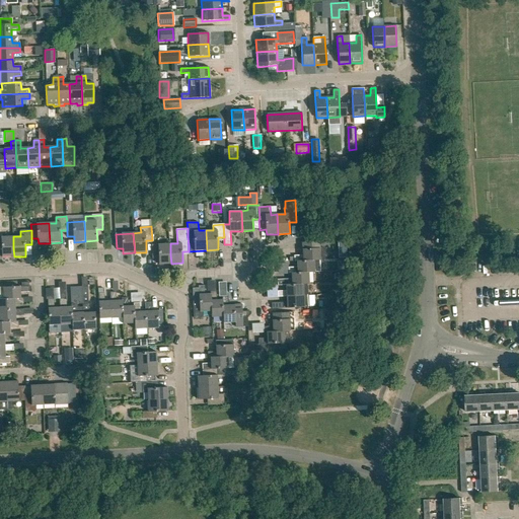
[(13,236),(0,236),(0,251),(1,251),(2,257),(14,256),(13,248),(13,236)]
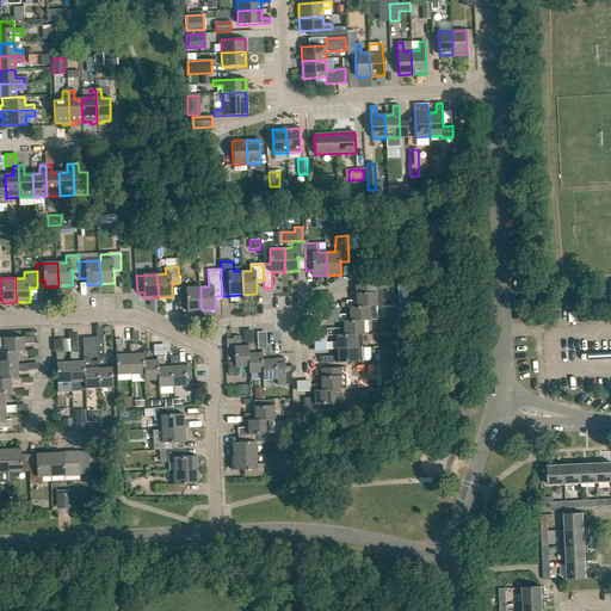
[(350,307),(376,306),(382,306),(382,291),(376,292),(376,284),(356,285),(357,300),(347,301),(347,307),(350,307)]
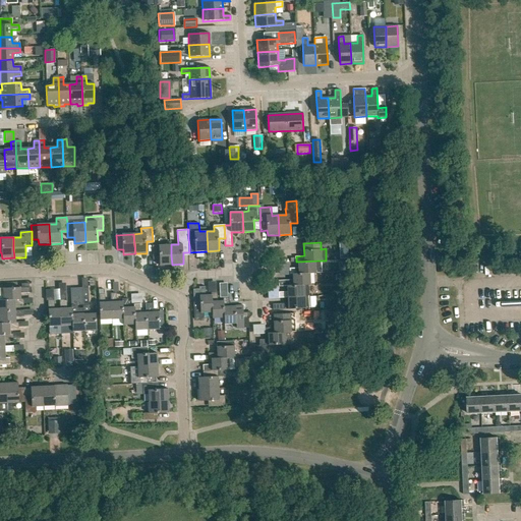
[(171,244),(153,245),(153,261),(160,261),(160,265),(172,265),(171,255),(171,244)]
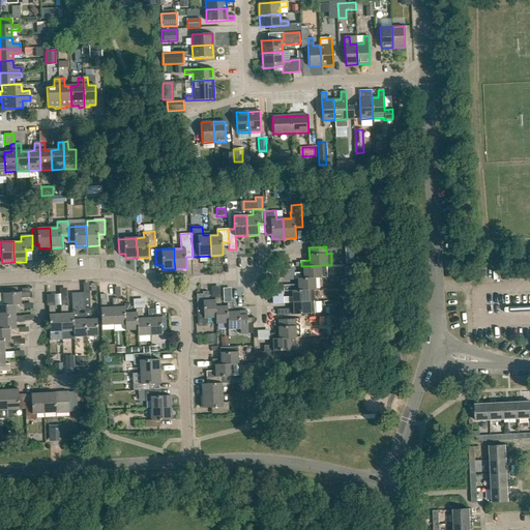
[(303,272),(295,272),(295,278),(298,278),(315,278),(327,277),(326,265),(303,266),(303,272)]
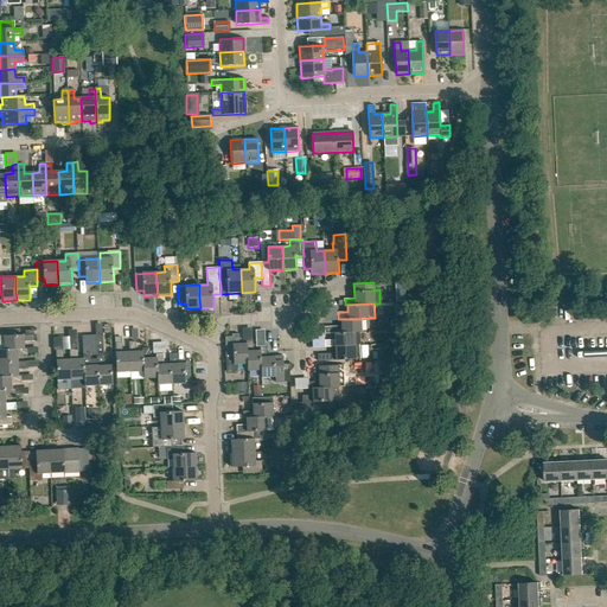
[(390,318),(378,319),(378,328),(391,327),(390,318)]
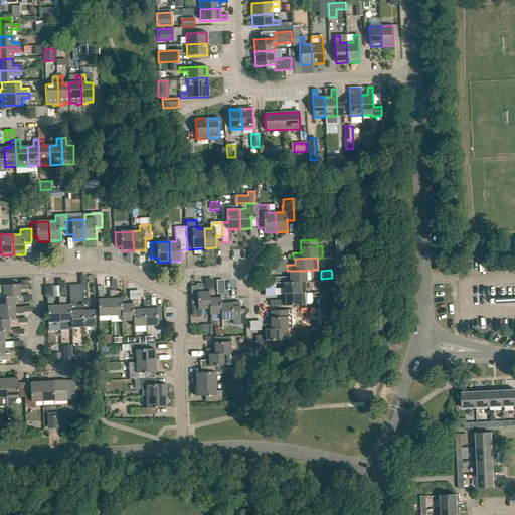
[(290,271),(290,277),(276,278),(276,283),(284,283),(305,282),(307,282),(306,271),(290,271)]
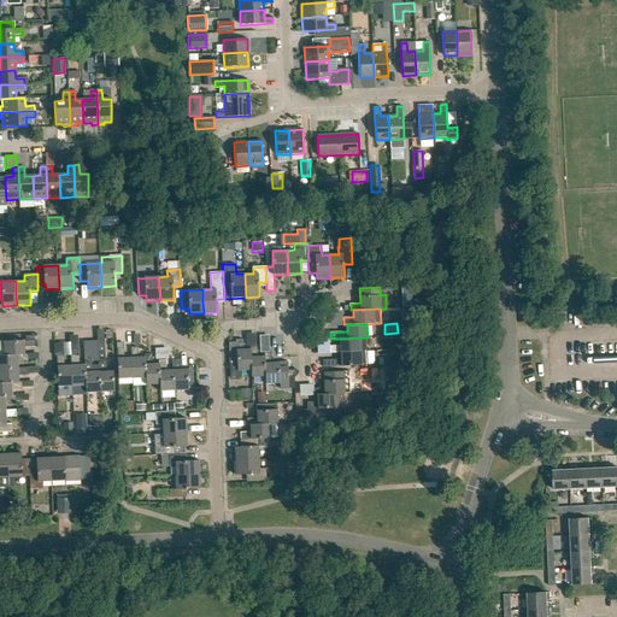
[(245,346),(254,346),(254,334),(245,333),(245,346)]
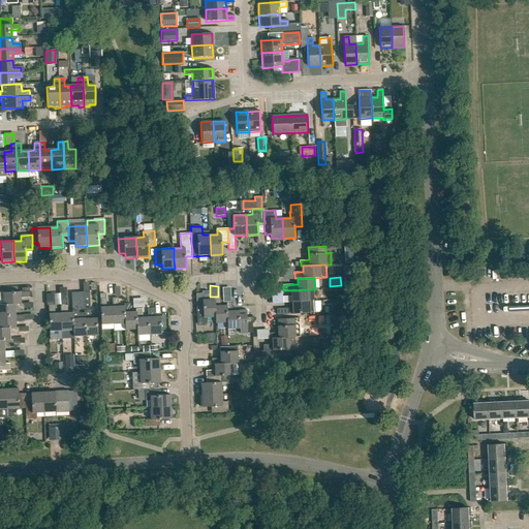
[(283,297),(283,303),(292,303),(292,302),(314,301),(313,289),(291,290),(292,297),(283,297)]
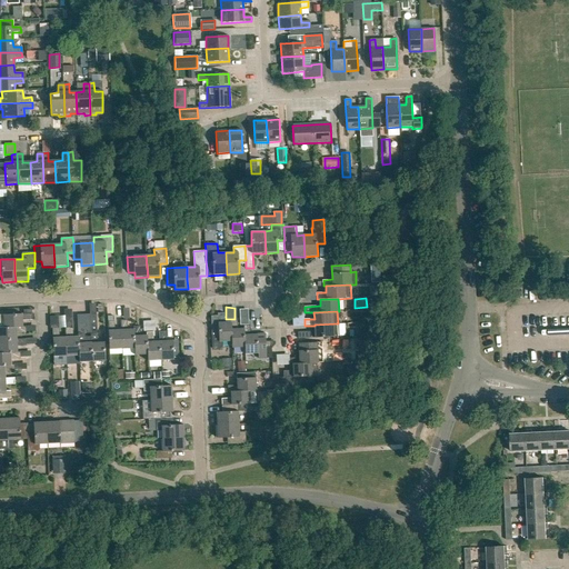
[(3,315),(0,315),(0,327),(22,326),(22,320),(32,319),(31,312),(3,315)]
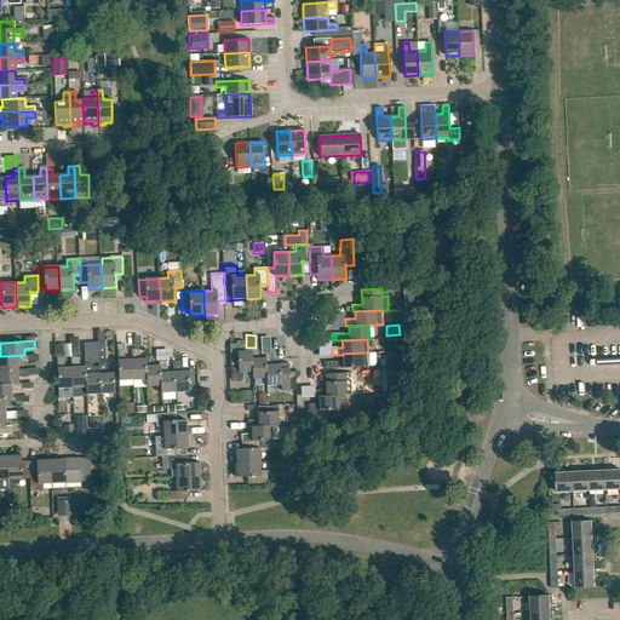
[(99,373),(101,394),(115,394),(114,373),(107,373),(105,354),(104,342),(98,343),(99,363),(99,373)]
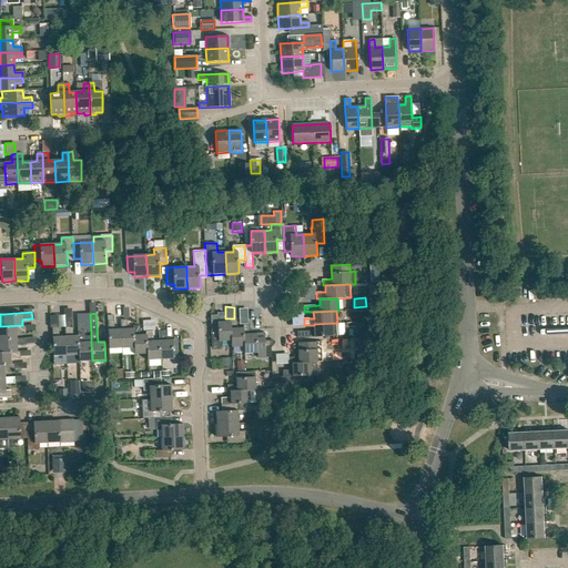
[(231,341),(230,322),(224,322),(223,313),(217,313),(217,314),(210,315),(211,335),(212,348),(222,347),(222,341),(231,341)]
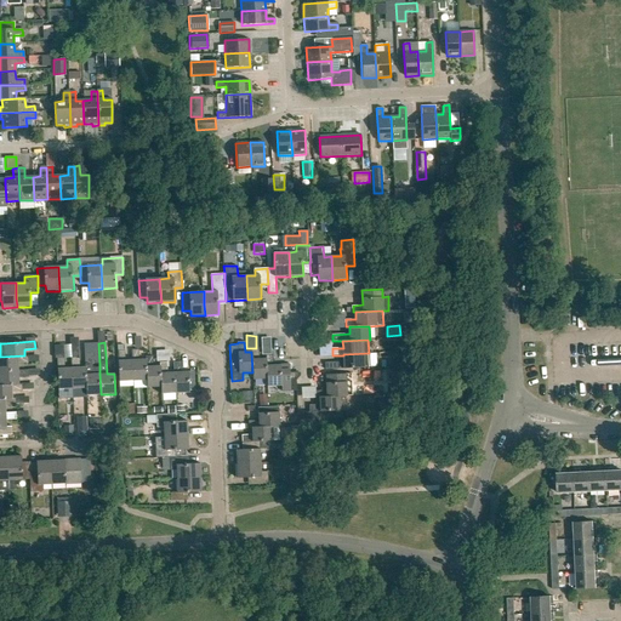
[(275,342),(263,342),(263,354),(275,354),(275,342)]
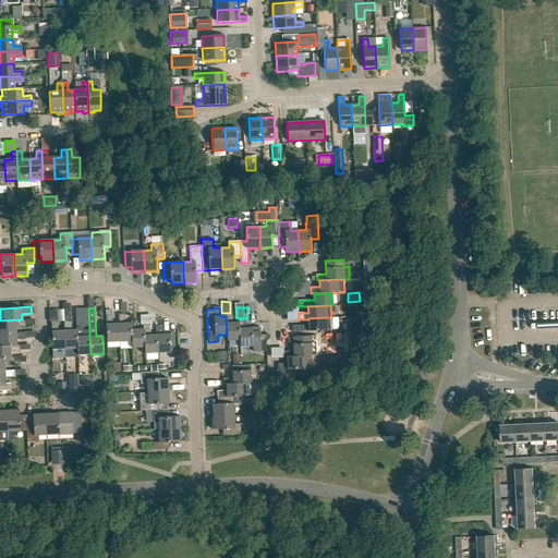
[(286,308),(286,320),(296,319),(296,307),(286,308)]
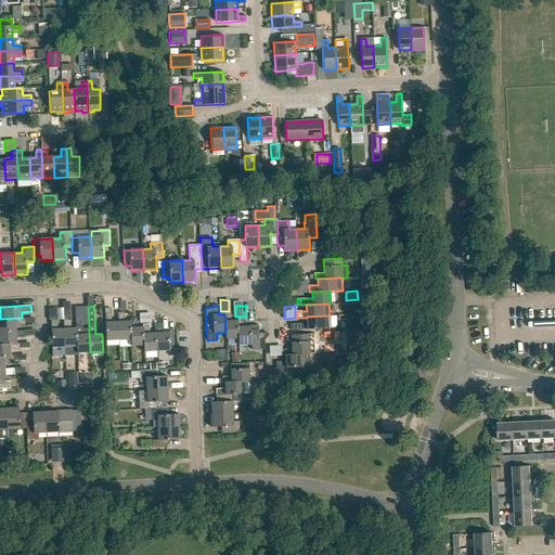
[(125,321),(124,311),(118,312),(118,321),(119,321),(119,340),(131,339),(130,321),(125,321)]
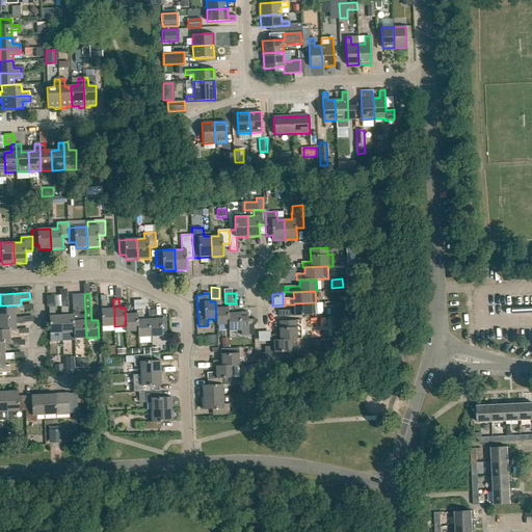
[(222,298),(215,298),(215,301),(216,319),(217,325),(229,324),(228,307),(222,308),(222,298)]
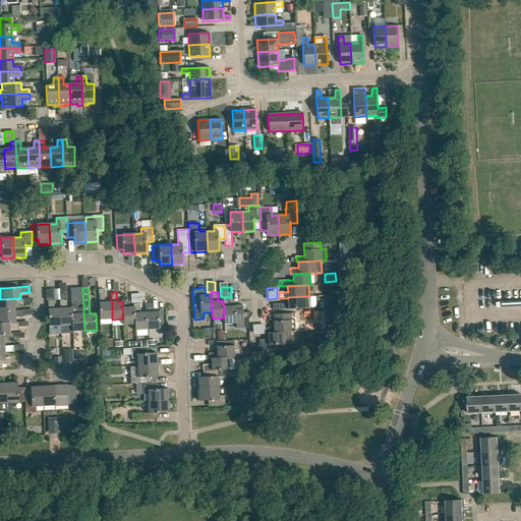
[(105,293),(99,294),(101,325),(112,324),(111,320),(112,320),(112,301),(111,301),(106,302),(105,293)]
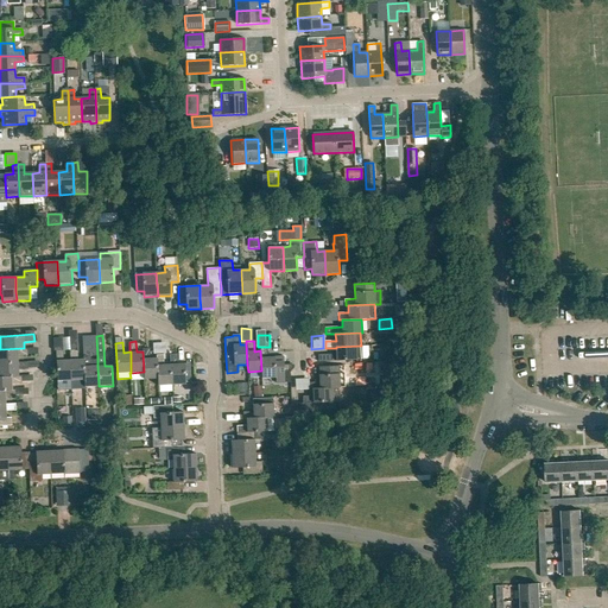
[(151,354),(164,354),(164,343),(151,343),(151,354)]
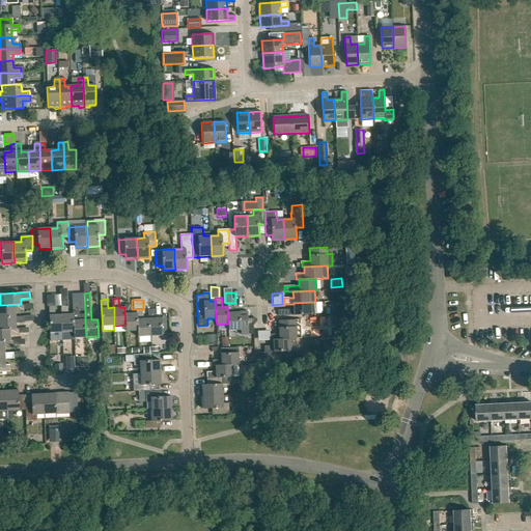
[(294,309),(278,310),(278,315),(316,313),(316,302),(315,302),(294,303),(294,304),(294,309)]
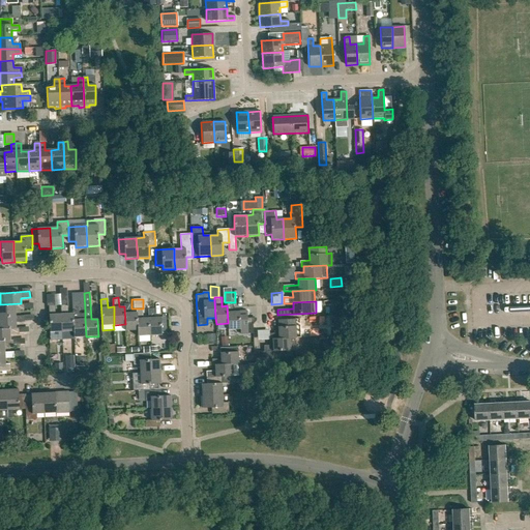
[(21,303),(0,304),(0,317),(16,317),(16,316),(16,311),(24,310),(24,303),(21,303)]
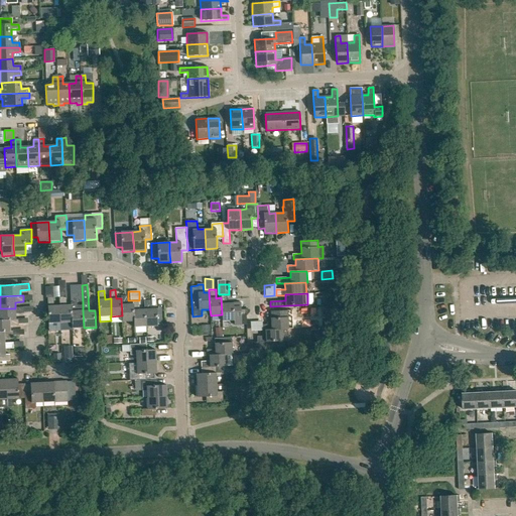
[(127,295),(121,295),(121,298),(122,315),(123,321),(134,320),(133,303),(128,303),(127,295)]
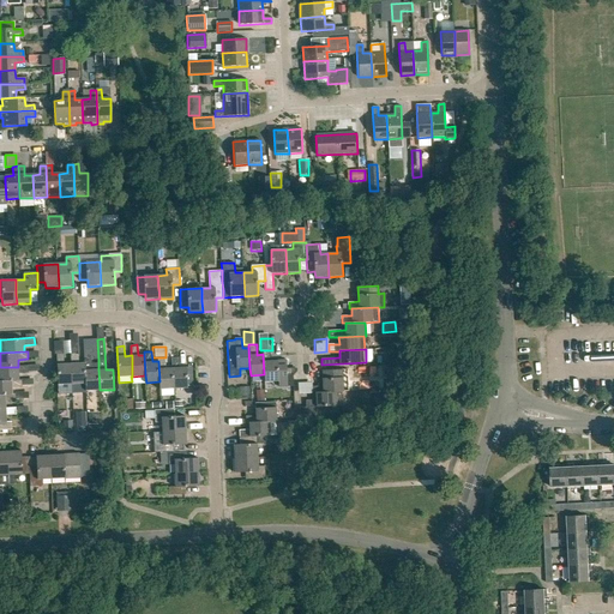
[(270,351),(263,351),(263,354),(264,374),(264,381),(278,381),(278,389),(288,387),(286,360),(270,361),(270,351)]
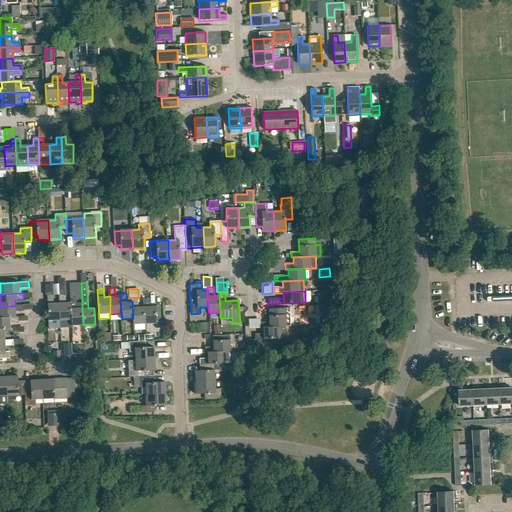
[(54,294),(47,294),(48,321),(60,320),(60,315),(59,303),(54,303),(54,294)]
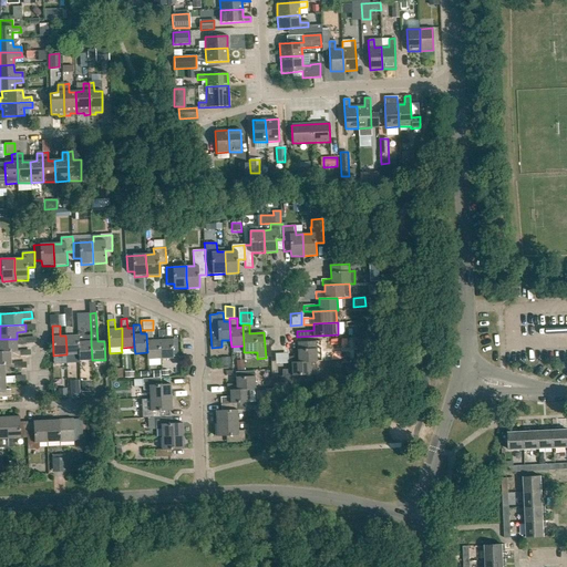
[(72,326),(64,326),(65,336),(66,349),(66,354),(79,354),(78,336),(72,336),(72,326)]
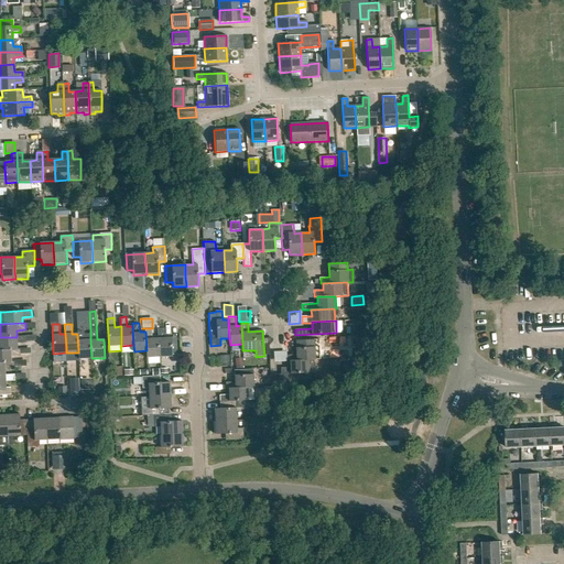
[(159,338),(160,357),(173,356),(172,337),(164,338),(164,328),(158,329),(159,338)]
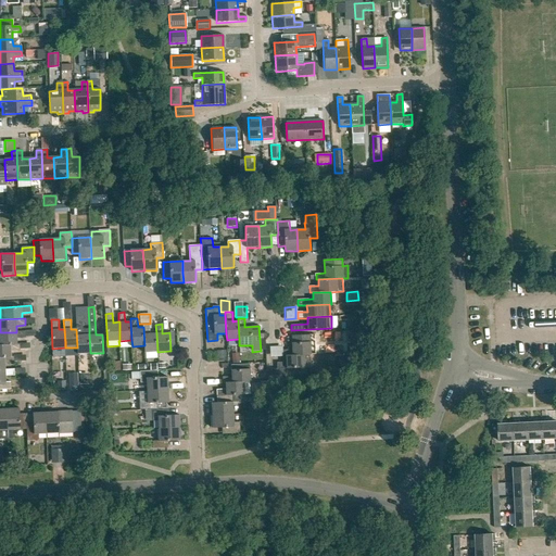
[(150,333),(150,325),(143,325),(143,327),(144,345),(144,353),(158,352),(156,333),(150,333)]
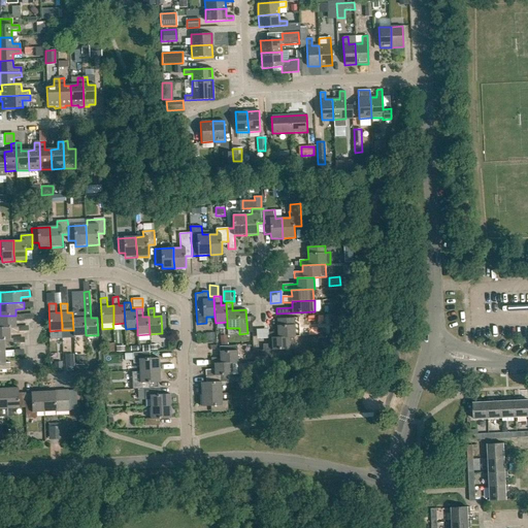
[(86,335),(85,318),(79,318),(78,309),(72,309),(72,312),(73,330),(73,335),(86,335)]
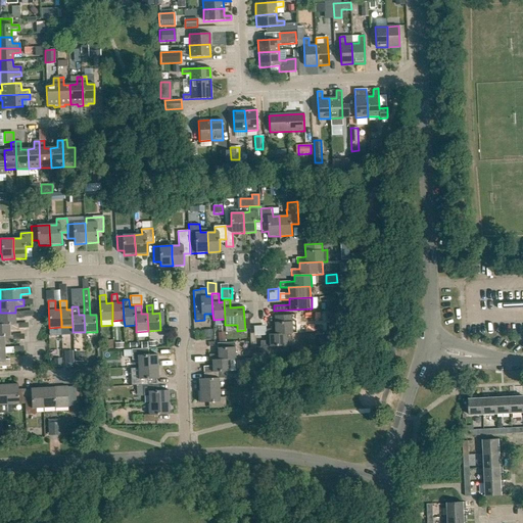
[(24,312),(15,312),(15,313),(0,313),(0,324),(16,324),(16,323),(16,318),(25,318),(24,312)]
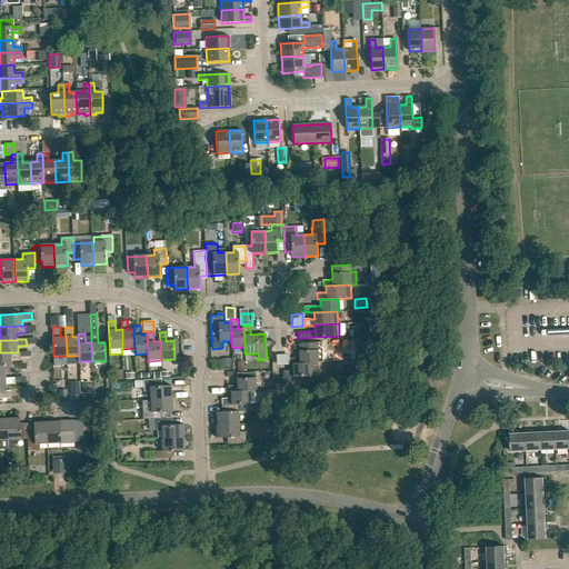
[(369,340),(356,341),(357,360),(370,360),(369,340)]
